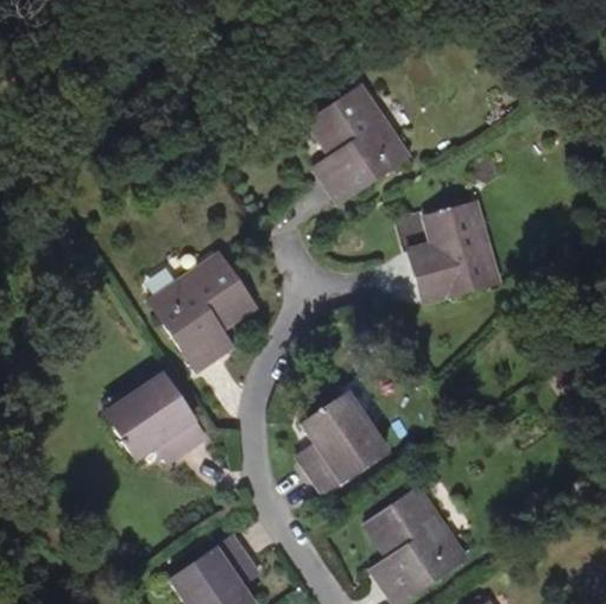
[(357,191),(411,156),(364,83),(291,132),(310,159),(328,148),(335,158),(357,191)]
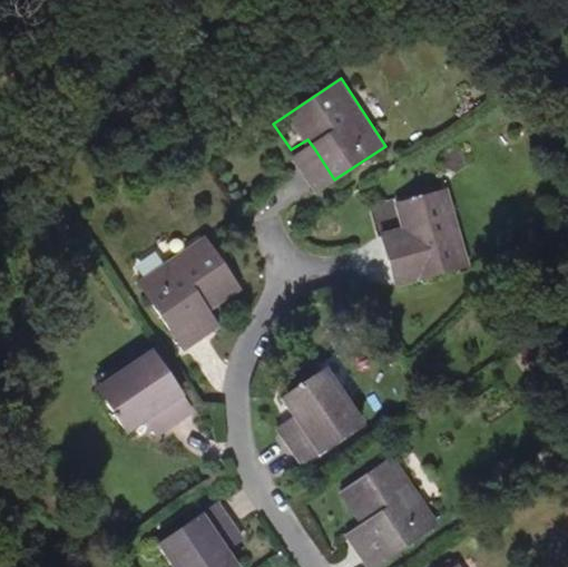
[(297,159),(314,148),(307,139),(291,149),(297,159)]
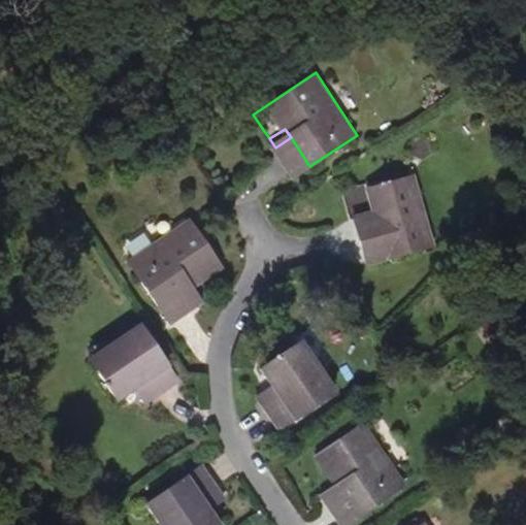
[(431,245),(414,174),(366,187),(374,219),(354,224),(363,263),(431,245)]
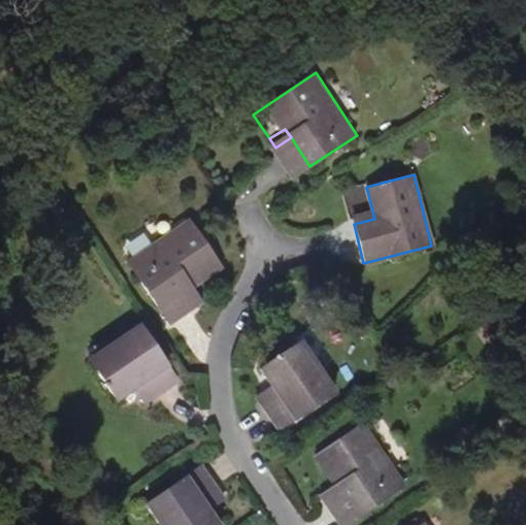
[(374,219),(371,207),(351,212),(354,224),(374,219)]
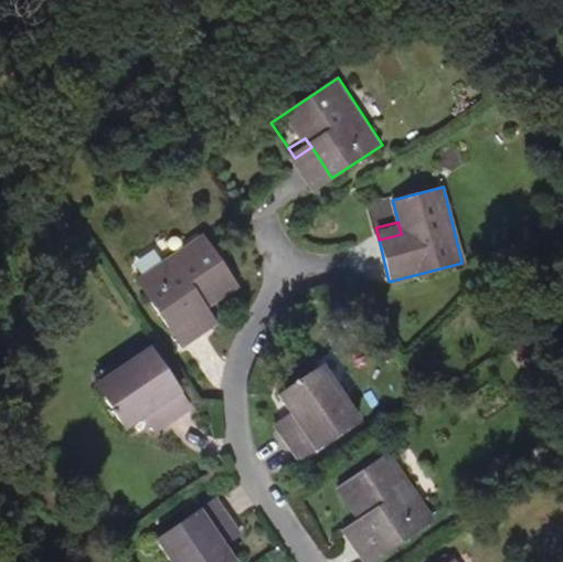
[(208,304),(238,283),(204,232),(138,277),(182,345),(209,327),(197,310),(208,304)]
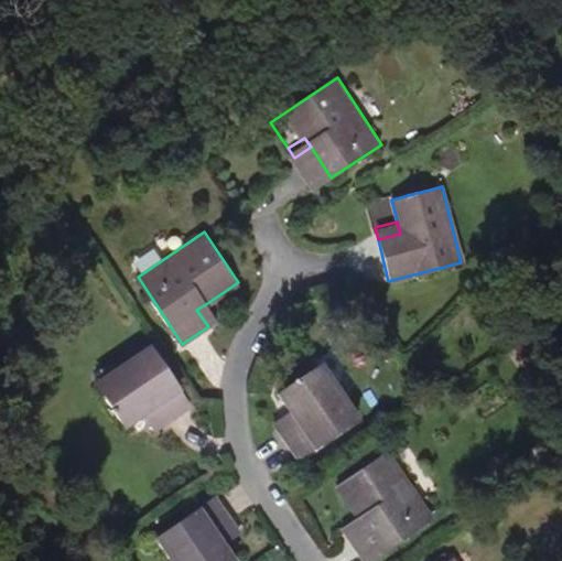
[(218,320),(207,303),(196,310),(208,326),(218,320)]
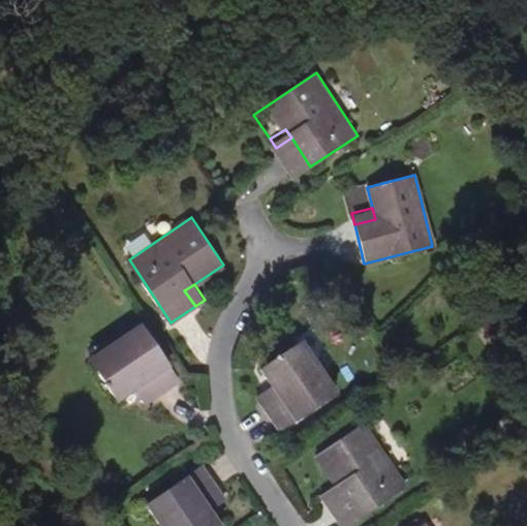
[(157,397),(181,380),(142,323),(111,345),(118,356),(97,370),(119,400),(137,388),(147,381),(157,397)]
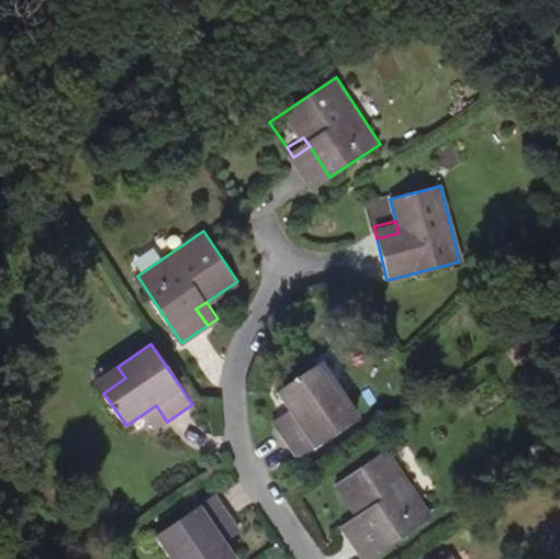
[(299,456),(359,415),(322,360),(309,368),(302,359),(279,375),(286,384),(278,389),(292,410),(298,418),(282,429),(299,456)]
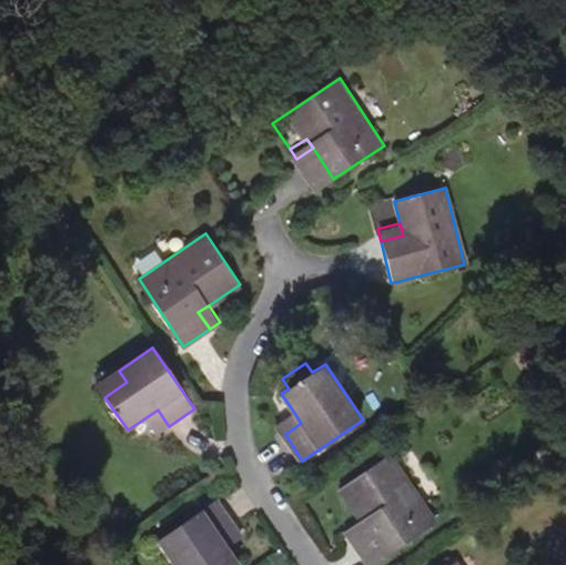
[(104,397),(127,382),(119,371),(97,386),(104,397)]
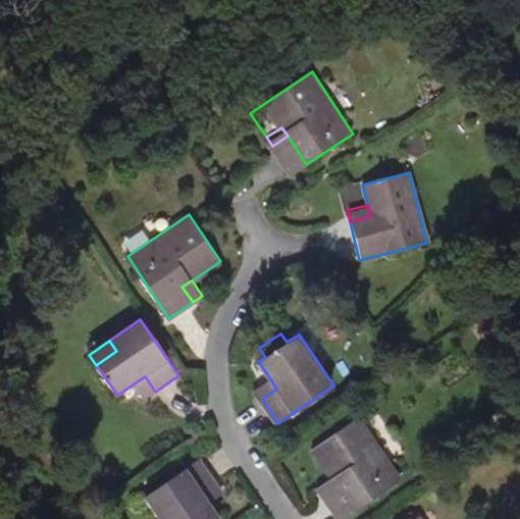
[(155,392),(145,376),(136,382),(146,398),(155,392)]
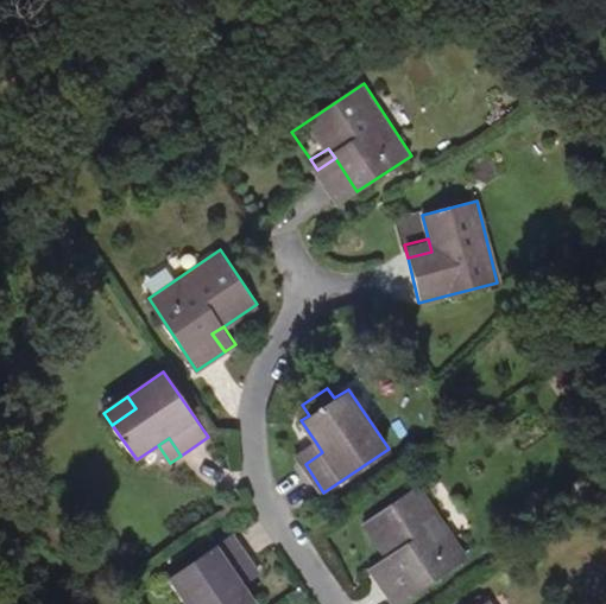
[(305,464),(322,452),(316,443),(298,455),(305,464)]
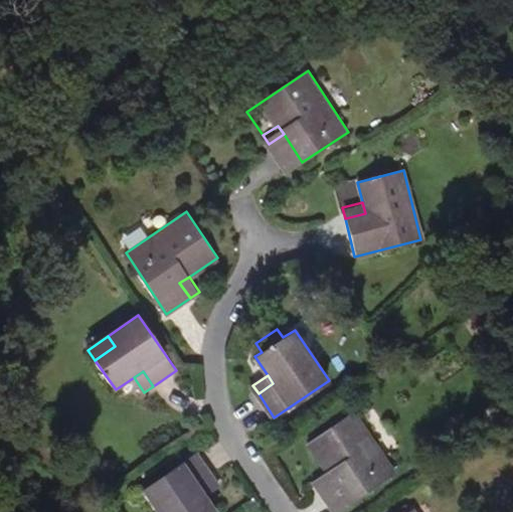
[(336,511),(396,471),(355,410),(309,442),(329,470),(334,479),(321,487),(336,511)]
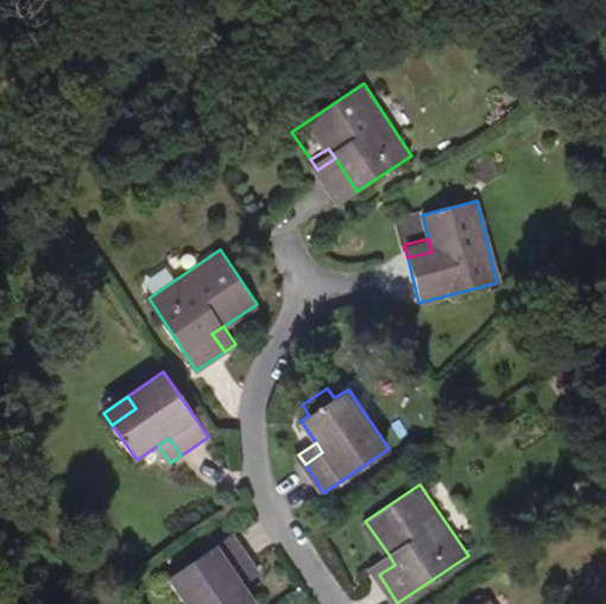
[(241,582),(235,571),(253,559),(235,531),(170,576),(188,603),(253,603),(257,603),(241,582)]
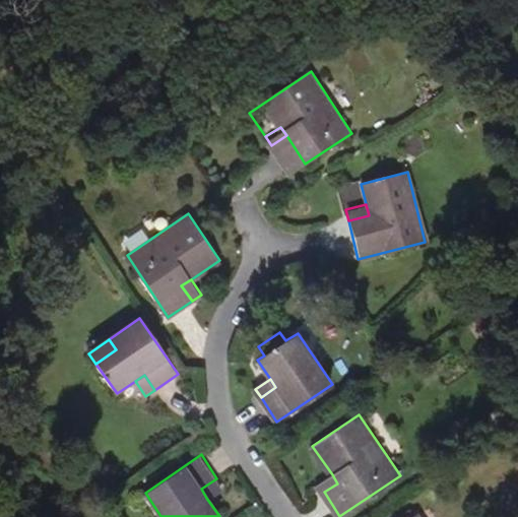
[(324,492),(337,483),(332,474),(318,485),(324,492)]
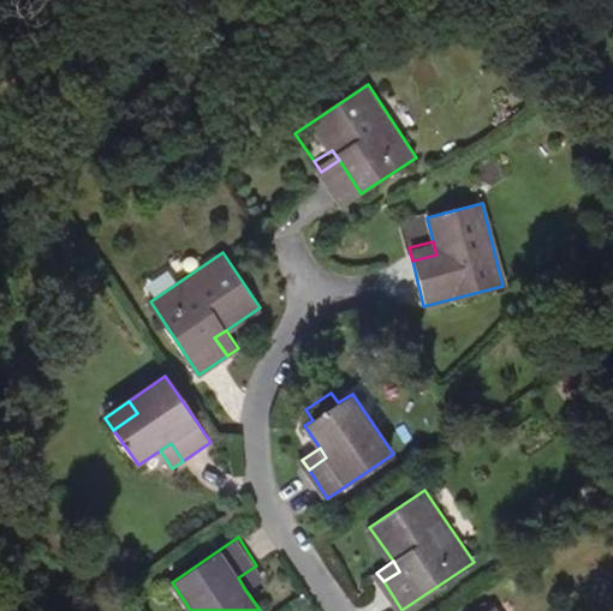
[(263,576),(256,565),(238,577),(244,588),(263,576)]
